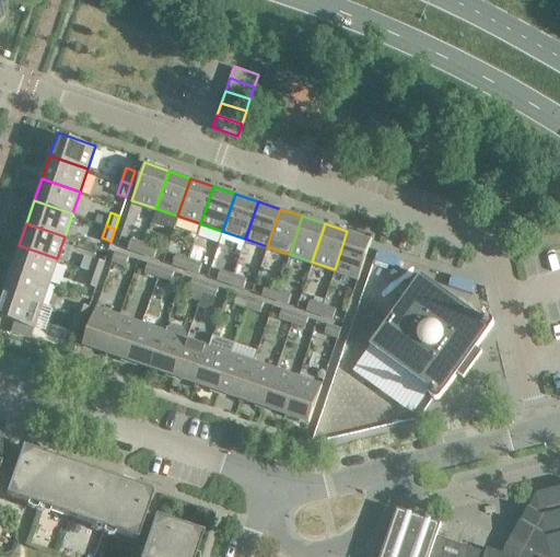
[(371,240),(347,231),(335,269),(358,278),(371,240)]
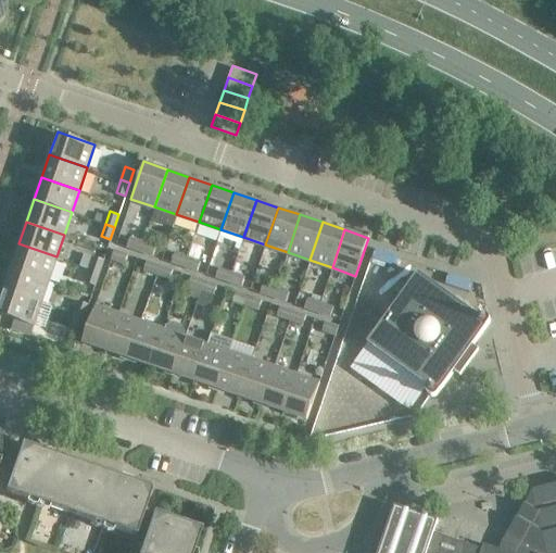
[(142,240),(130,236),(127,246),(140,250),(142,240)]
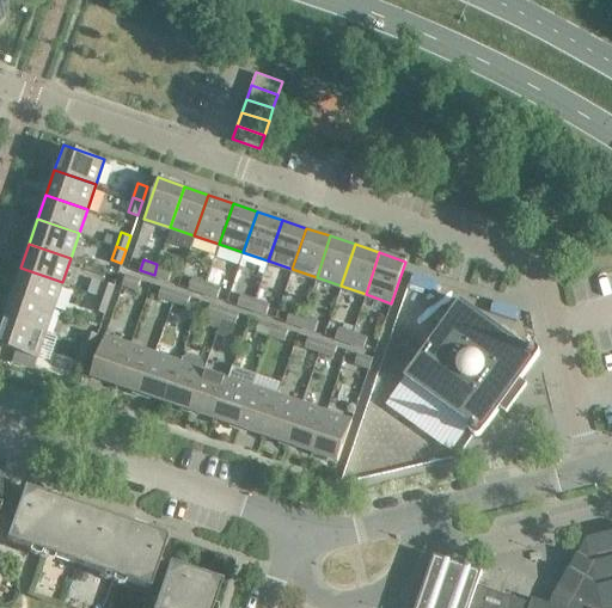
[(171,269),(157,264),(154,275),(167,280),(171,269)]
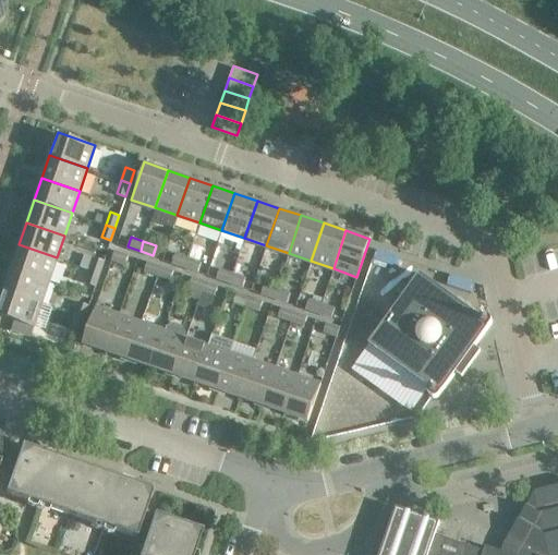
[(57,257),(19,244),(11,267),(49,279),(57,257)]
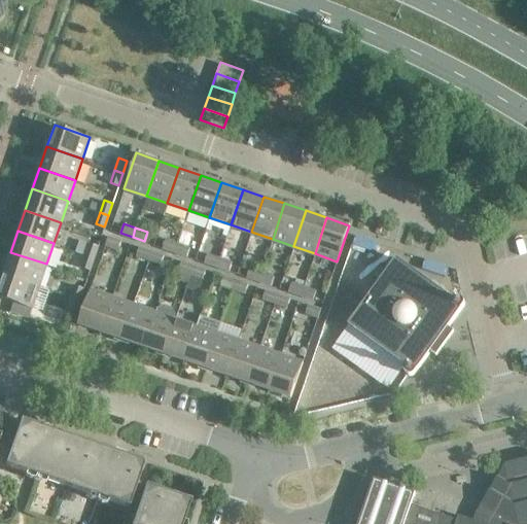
[(180,234),(178,241),(186,243),(188,237),(180,234)]
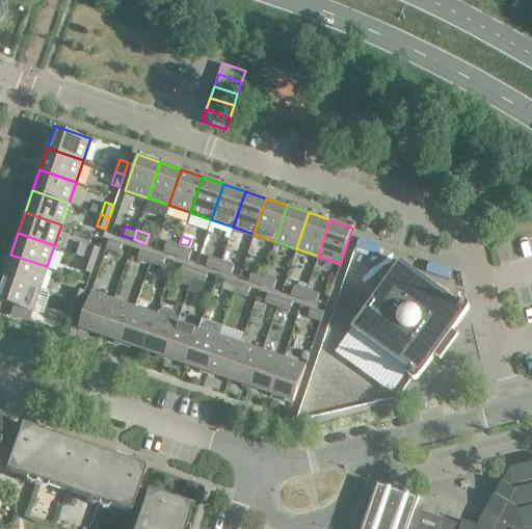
[(122,242),(109,237),(106,246),(120,250),(122,242)]
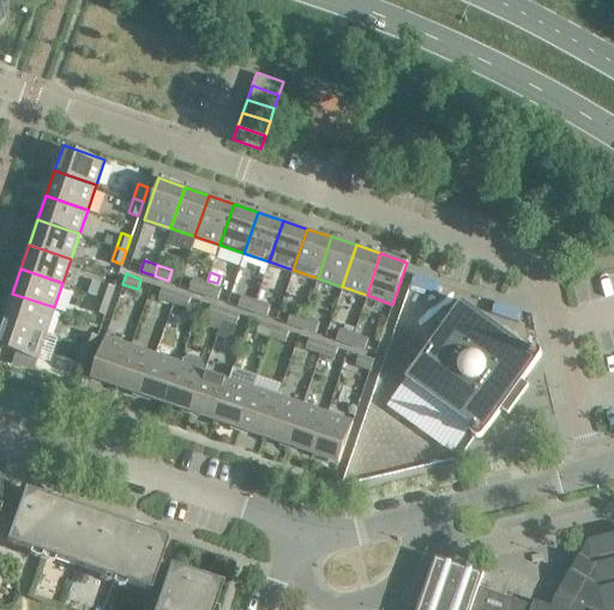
[(206,282),(193,277),(190,288),(203,293),(206,282)]
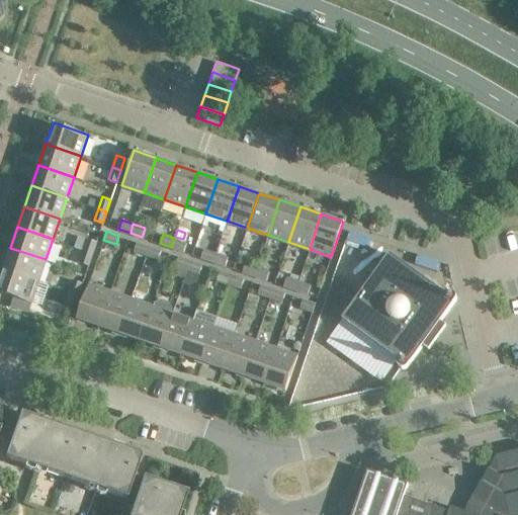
[(96,241),(88,238),(84,250),(92,253),(96,241)]
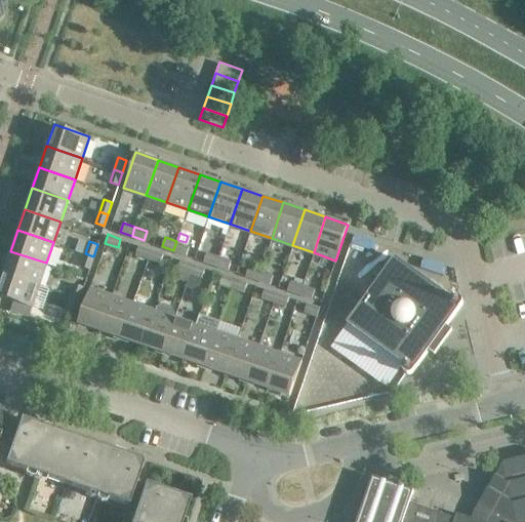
[(189,245),(176,241),(173,250),(186,254),(189,245)]
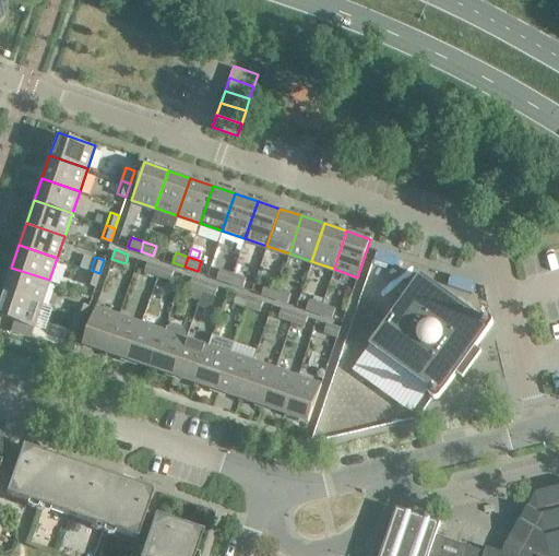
[(161,265),(147,261),(144,270),(157,274),(161,265)]
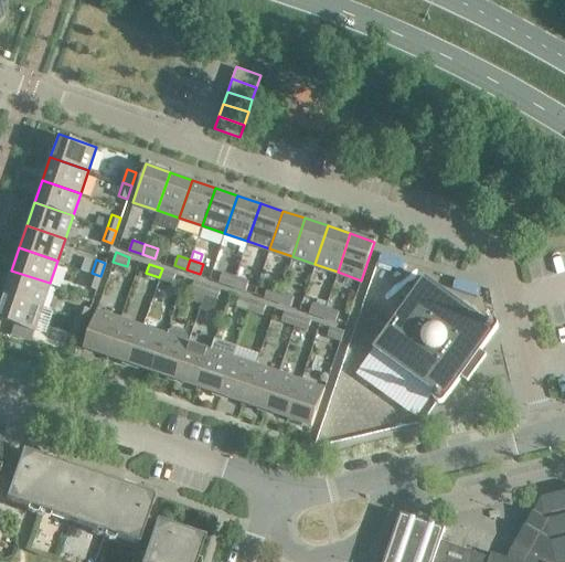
[(176,273),(162,268),(159,277),(172,282),(176,273)]
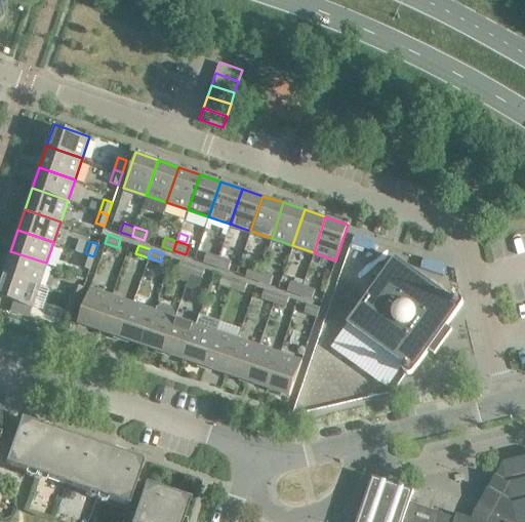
[(46,263),(10,251),(3,272),(39,284),(46,263)]
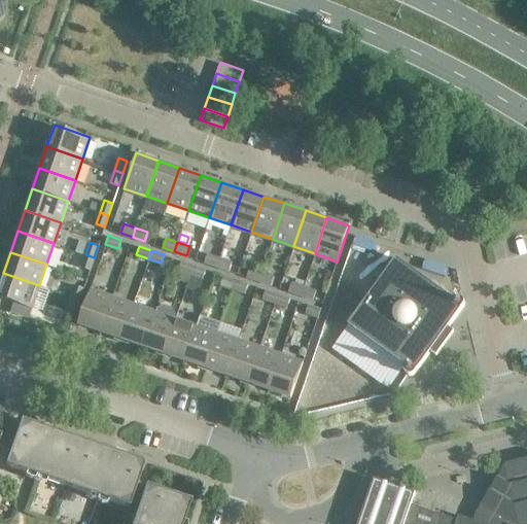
[(219,256),(207,252),(204,262),(216,266),(219,256)]
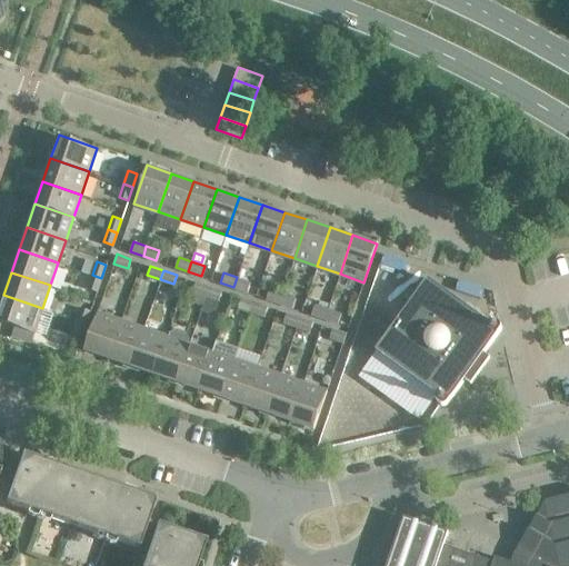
[(101,278),(92,275),(88,287),(97,290),(101,278)]
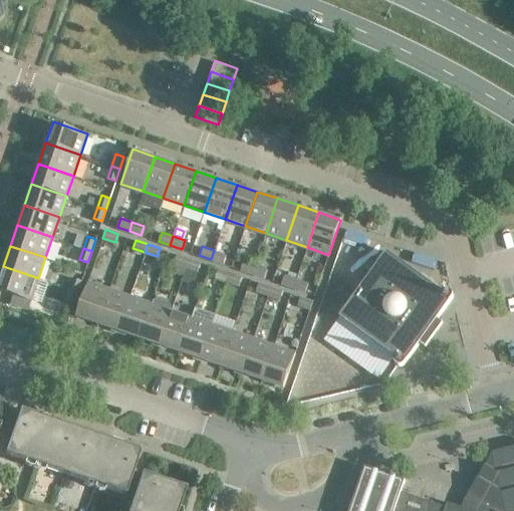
[(226,254),(214,250),(211,259),(223,263),(226,254)]
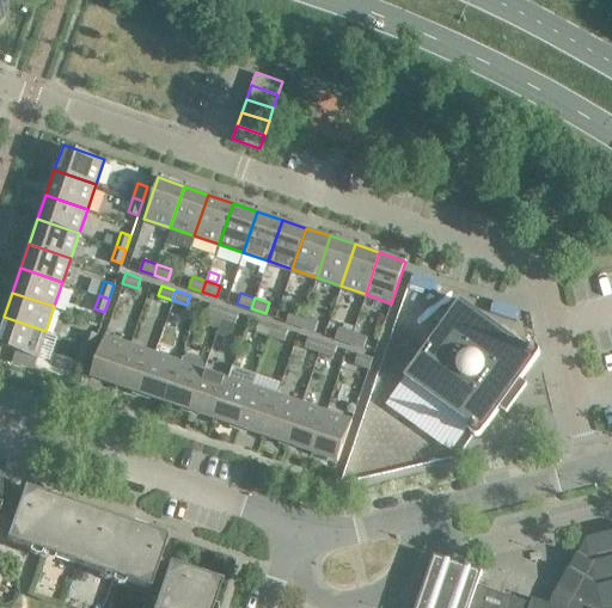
[(404,375),(385,403),(447,447),(466,419),(470,423),(470,424),(470,425),(469,425),(469,427),(469,428),(469,429),(470,429),(470,430),(470,431),(471,431),(471,433),(472,433),(472,434),(473,434),(475,434),(476,434),(477,434),(478,434),(479,434),(481,433),(482,433),(482,431),(538,354),(538,352),(539,352),(539,351),(539,350),(539,349),(539,348),(539,347),(538,347),(538,345),(538,344),(537,344),(537,343),(536,343),(534,343),(533,343),(532,343),(531,343),(530,343),(528,343),(528,344),(527,344),(527,345),(518,339),(460,298),(404,375)]
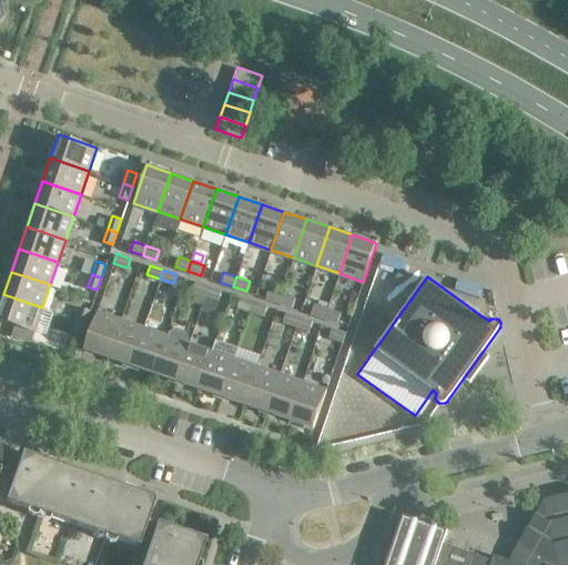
[(209,285),(195,281),(192,290),(205,294),(209,285)]
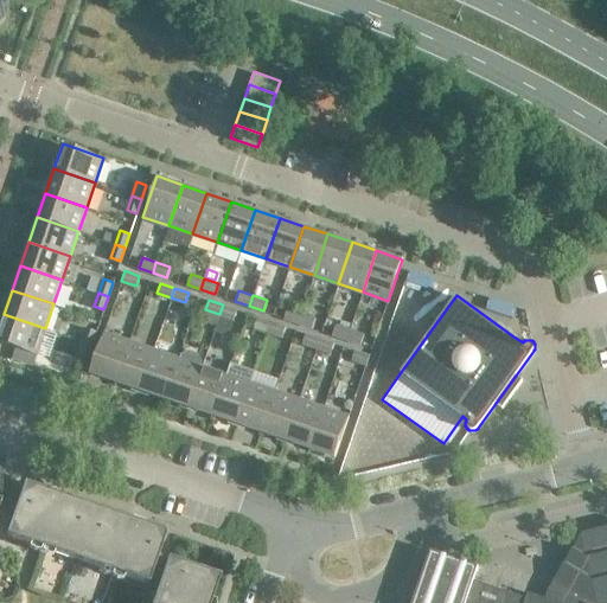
[(237,309),(223,305),(219,314),(234,319),(237,309)]
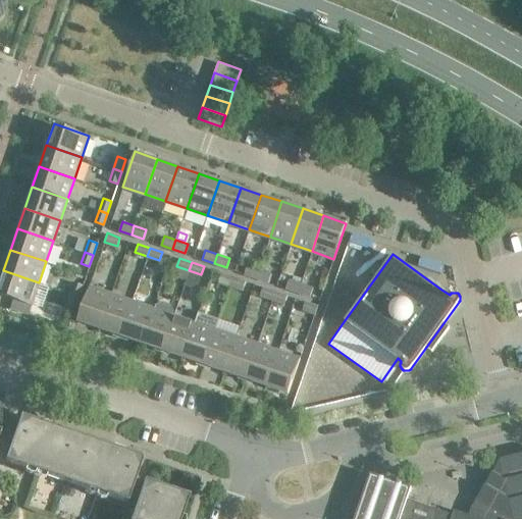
[(259,268),(247,264),(244,273),(256,277),(259,268)]
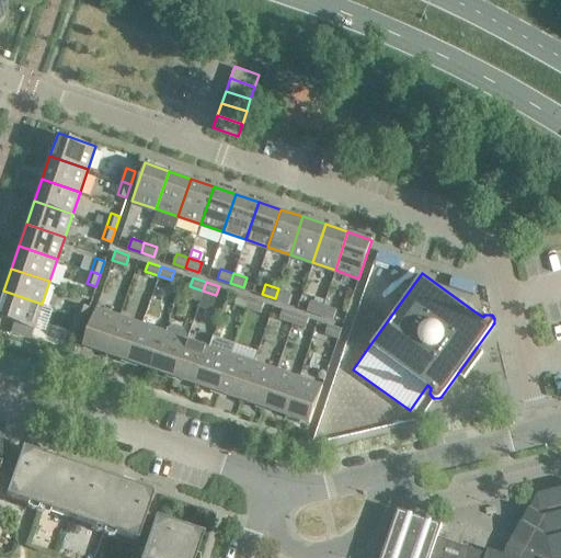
[(292,293),(278,288),(275,298),(288,303),(292,293)]
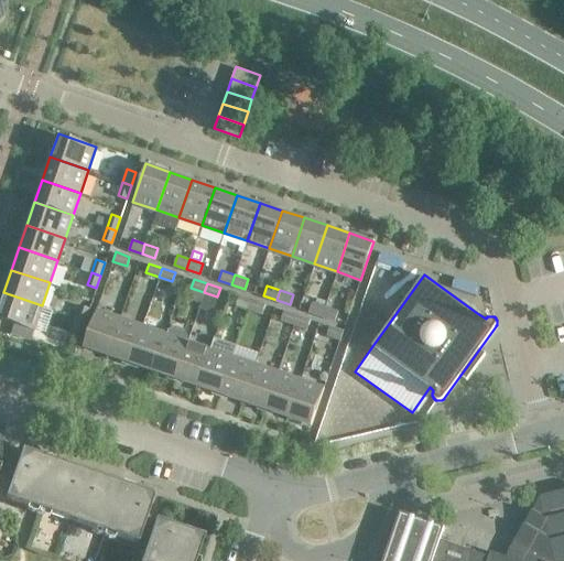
[(42,305),(3,292),(0,302),(0,316),(13,322),(34,328),(42,305)]
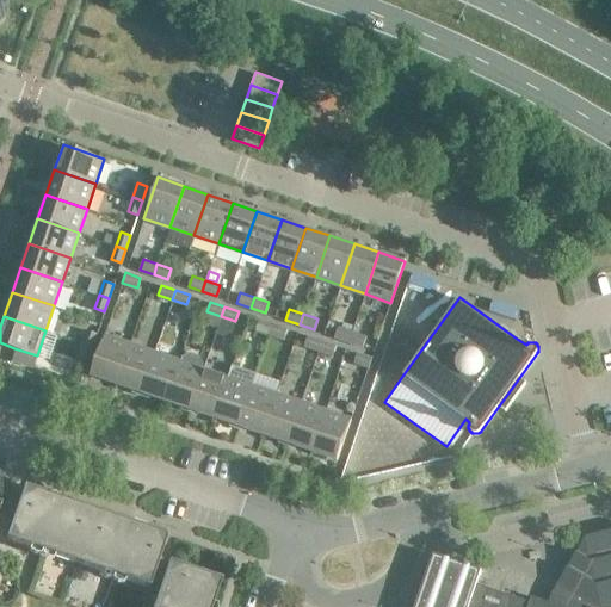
[(273,323),(259,319),(255,328),(270,333),(273,323)]
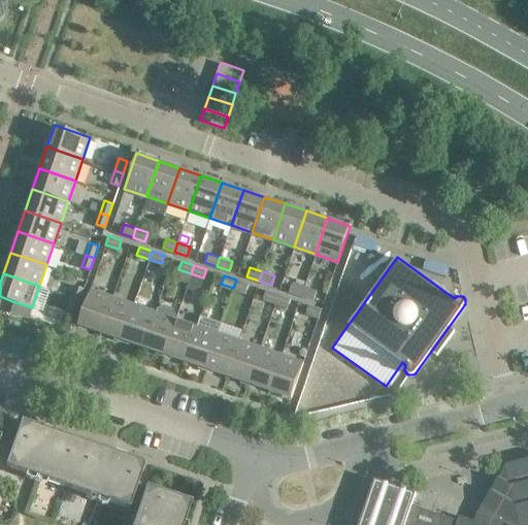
[(249,284),(236,280),(233,288),(245,292),(249,284)]
